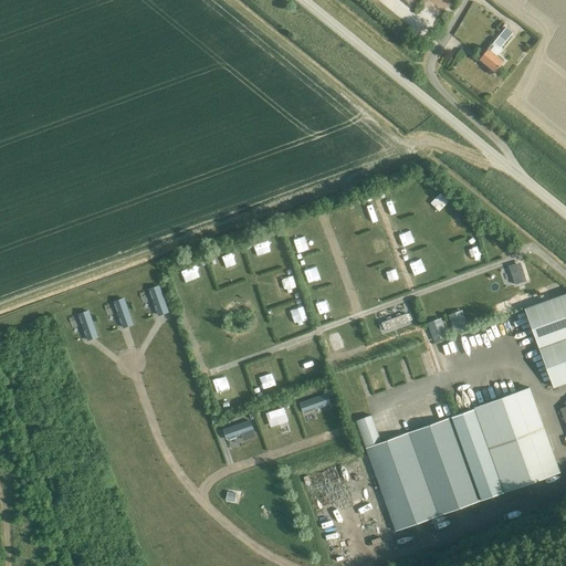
[(500,49),(512,34),(505,29),(494,43),(493,43),(492,44),(491,43),(486,49),(489,50),(480,60),(494,72),(503,62),(496,56),(502,50),(500,49)]
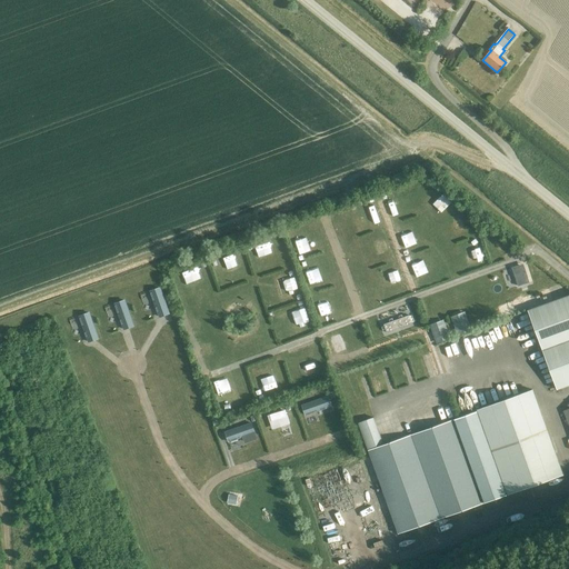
[(442,207),(453,197),(449,192),(438,202),(442,207)]
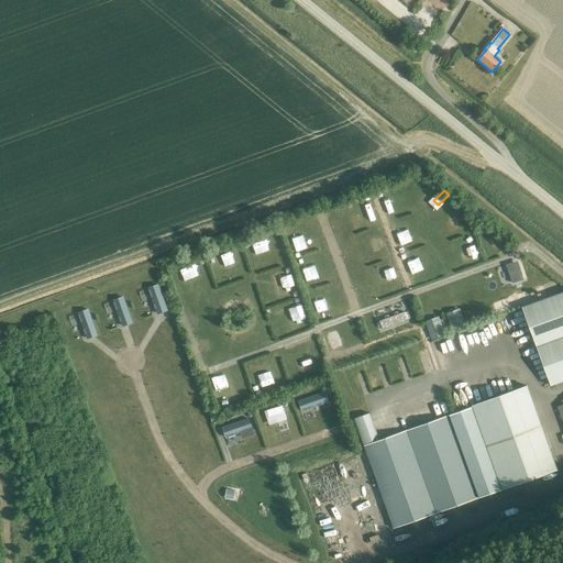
[(367,201),(371,211),(376,210),(373,199),(367,201)]
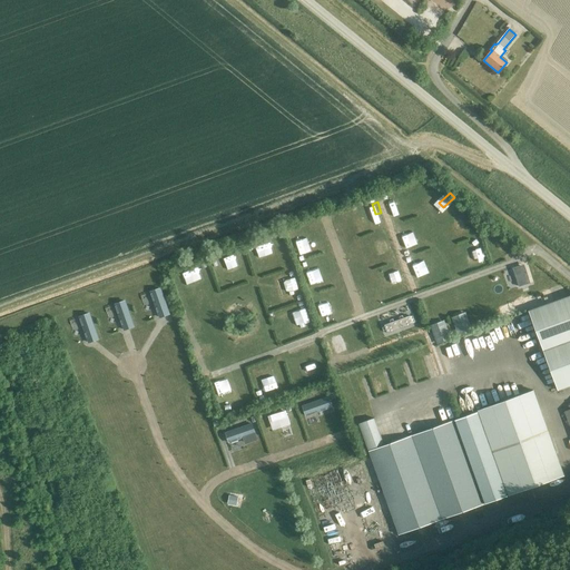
[(470,228),(477,226),(472,209),(465,212),(470,228)]
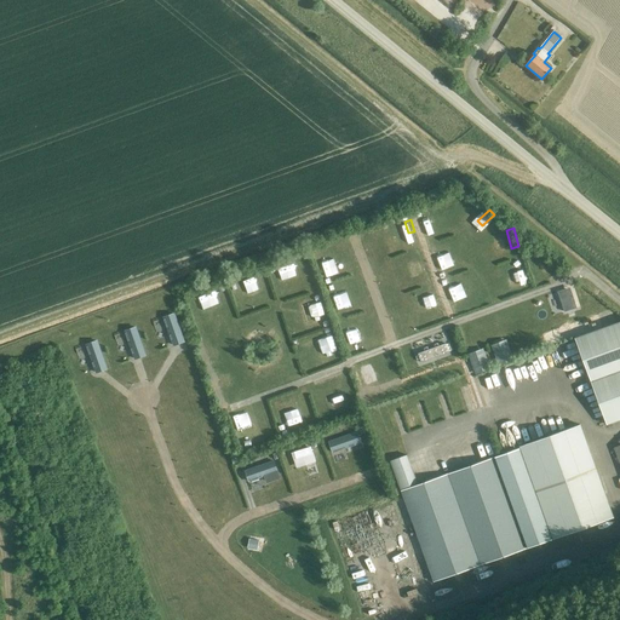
[(443,265),(451,264),(447,250),(440,251),(443,265)]
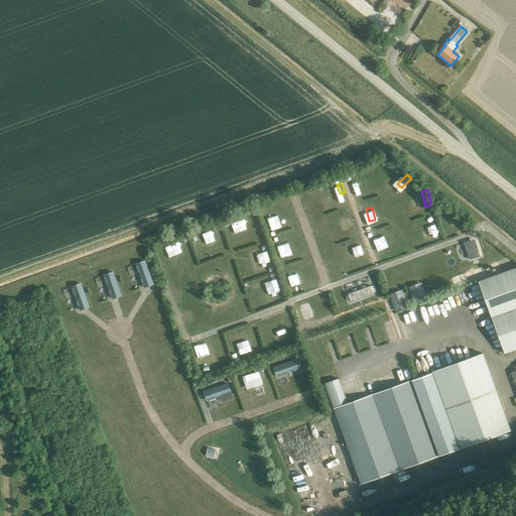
[(442,216),(452,213),(449,208),(440,212),(442,216)]
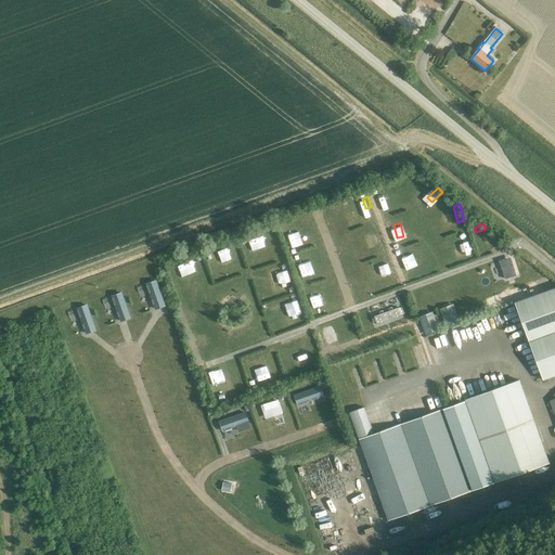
[(372,227),(375,239),(381,237),(378,226),(372,227)]
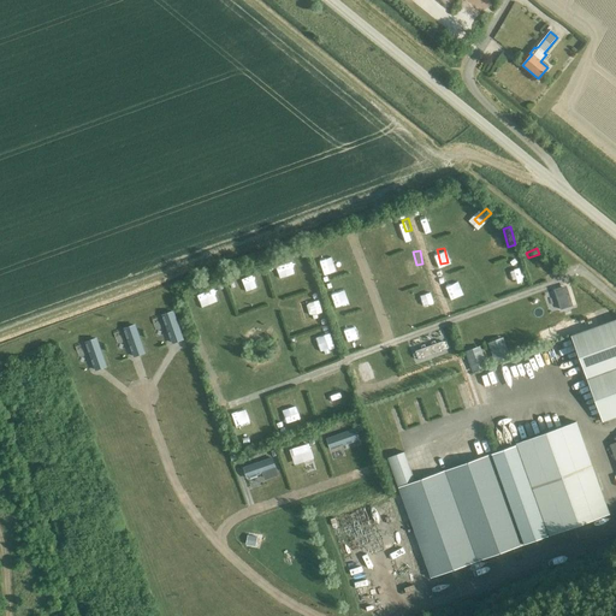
[(278,259),(279,266),(296,261),(294,254),(278,259)]
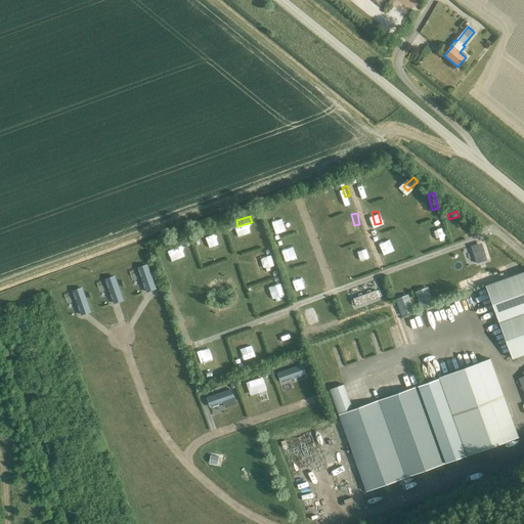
[(217,227),(207,232),(210,237),(219,232),(217,227)]
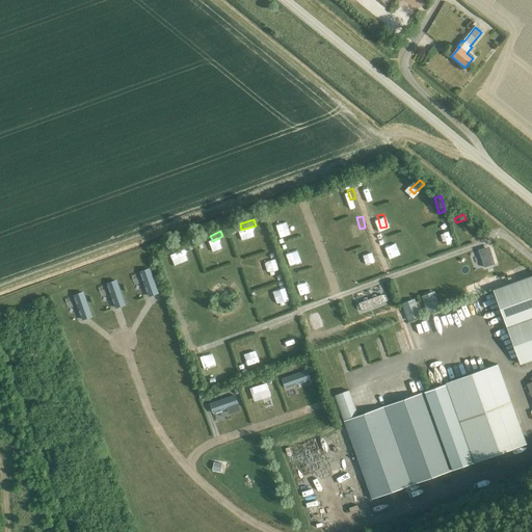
[(491,239),(480,243),(486,262),(498,258),(491,239)]
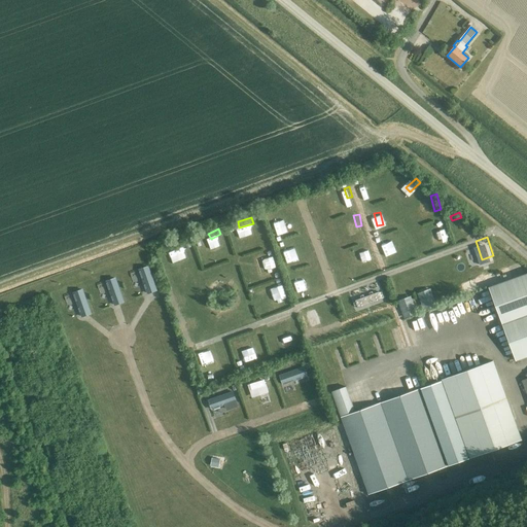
[(183,242),(173,246),(175,251),(185,247),(183,242)]
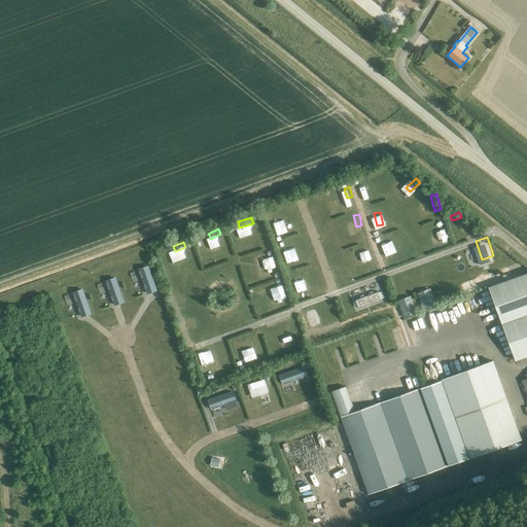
[(370,244),(364,246),(369,257),(374,255),(370,244)]
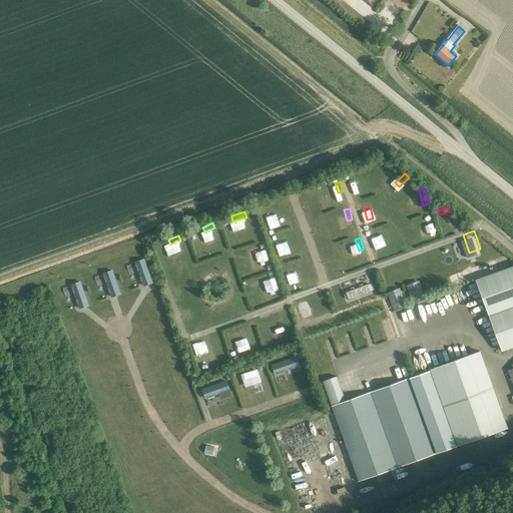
[(278,240),(282,253),(288,251),(284,238),(278,240)]
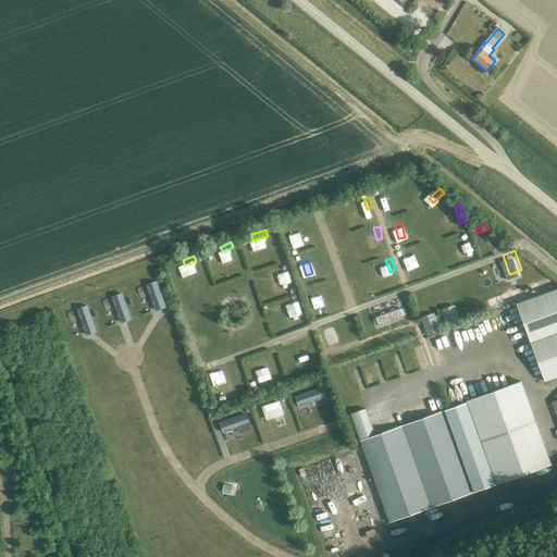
[(291,263),(279,267),(283,281),(295,277),(291,263)]
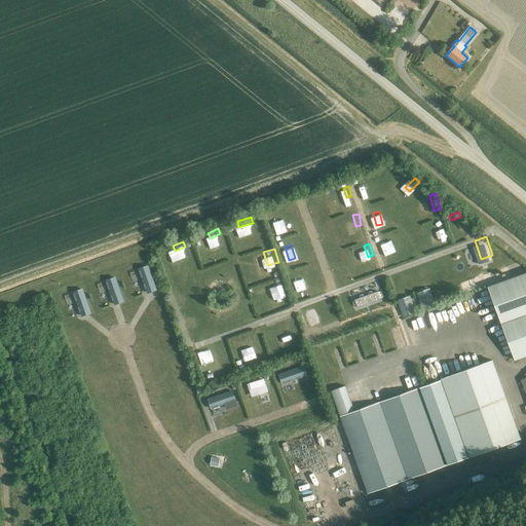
[(525,272),(488,287),(515,360),(525,354),(525,272)]
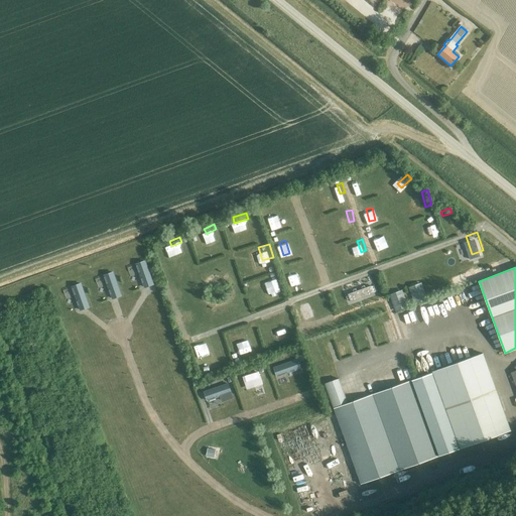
[(289,272),(293,282),(298,280),(295,270),(289,272)]
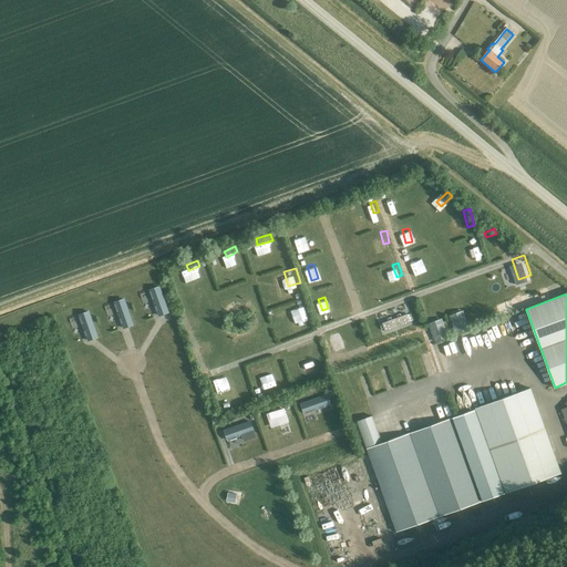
[(297,317),(311,312),(307,299),(294,302),(297,317)]
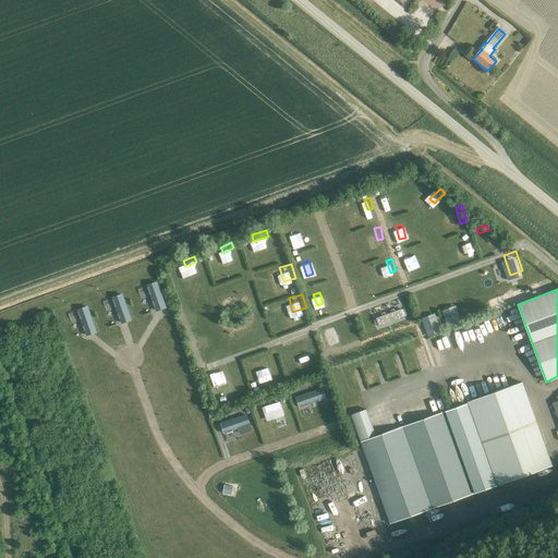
[(378,326),(403,317),(401,310),(376,318),(378,326)]
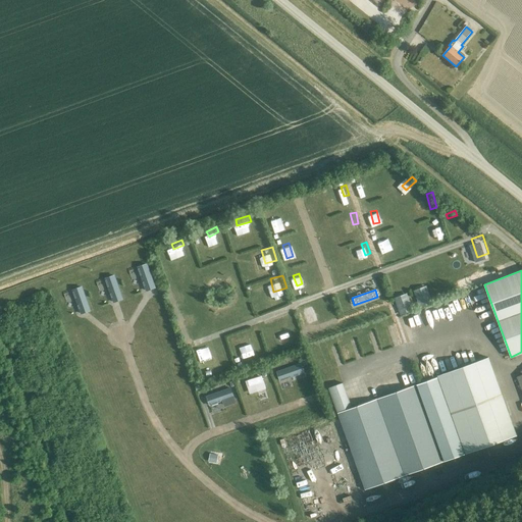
[(384,310),(387,320),(393,318),(388,309),(384,310)]
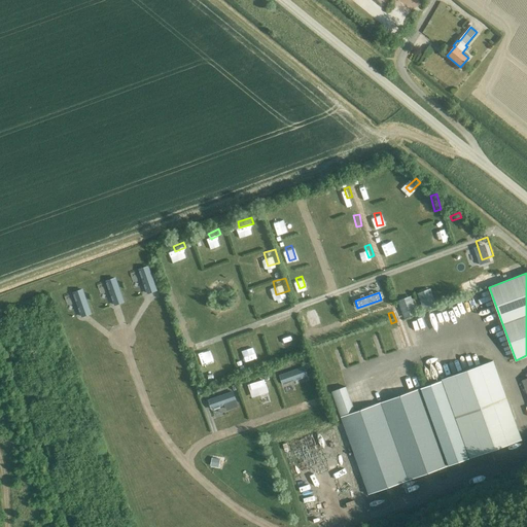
[(282,344),(299,339),(296,332),(280,339),(282,344)]
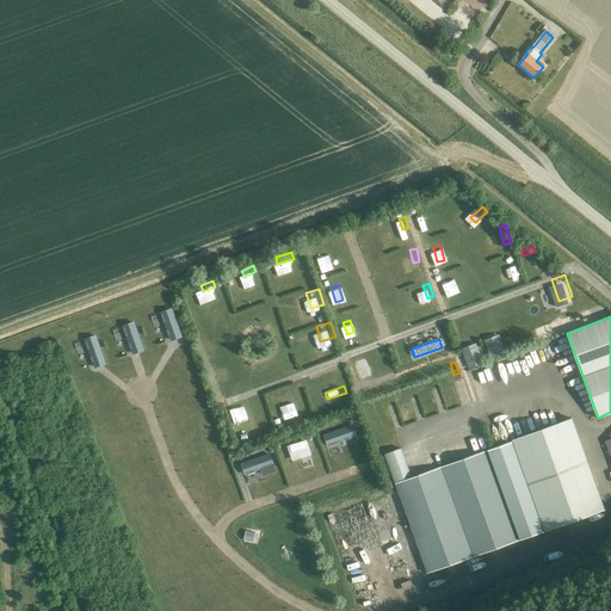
[(369,405),(375,403),(371,393),(365,395),(369,405)]
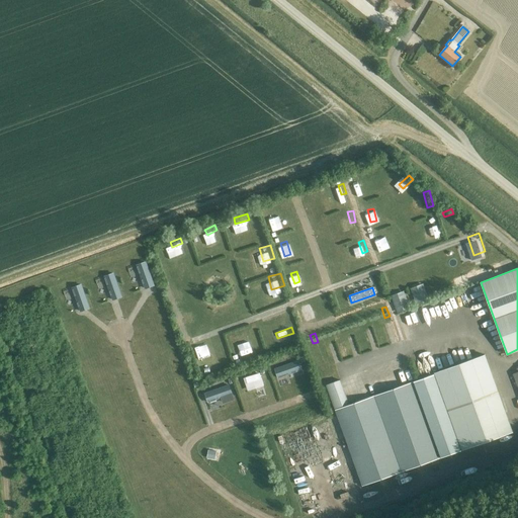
[(200,353),(210,350),(207,340),(197,343),(200,353)]
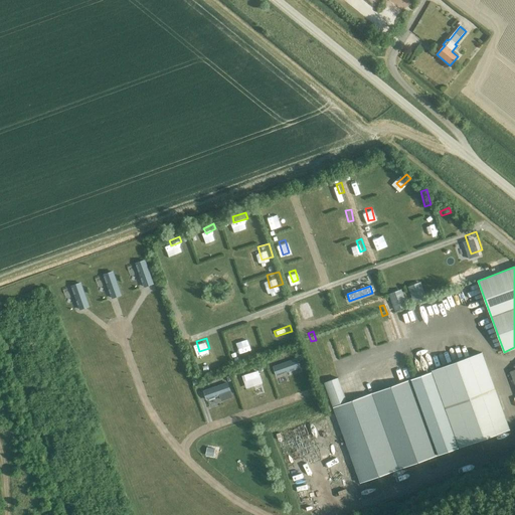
[(241,348),(253,345),(251,340),(239,343),(241,348)]
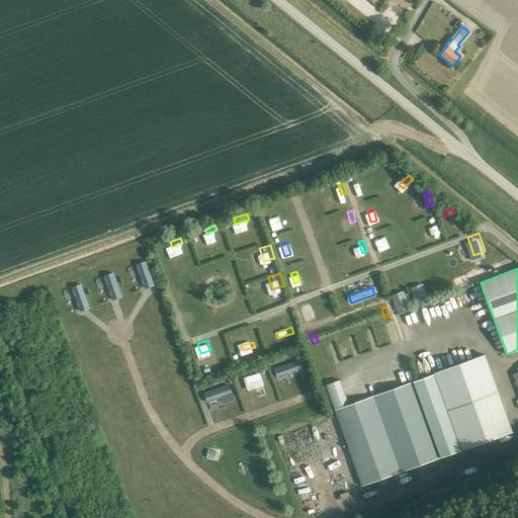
[(327,353),(318,357),(322,365),(331,361),(327,353)]
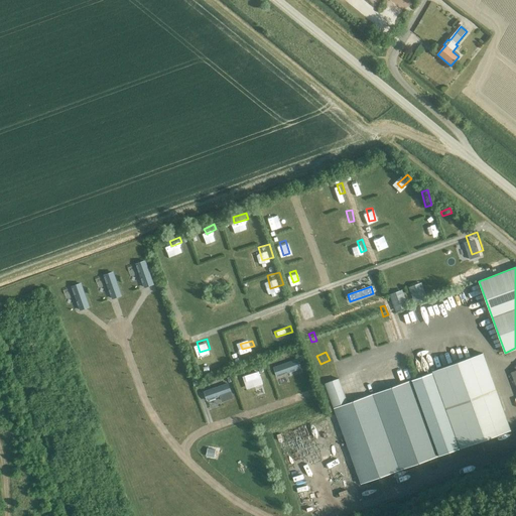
[(509,429),(483,353),(432,371),(432,372),(460,447),(460,448),(509,429)]
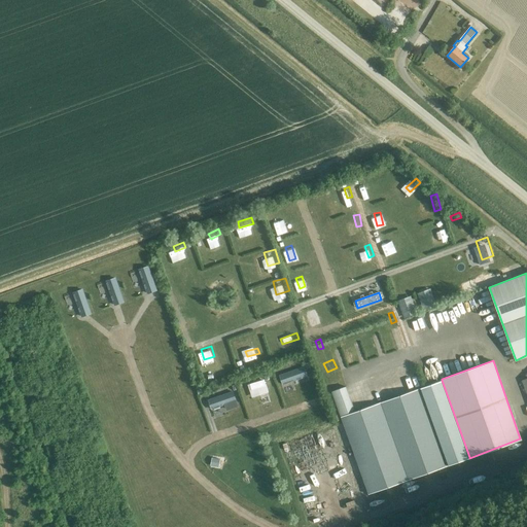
[(442,380),(420,388),(448,464),(469,457),(442,380)]
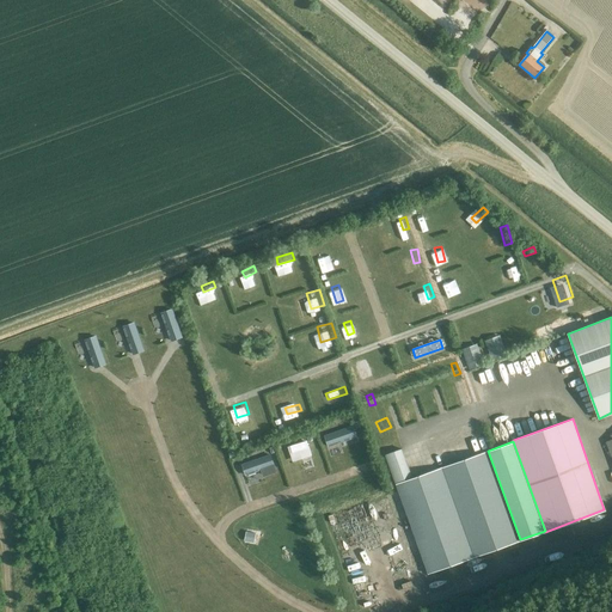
[(485,451),(411,479),(401,450),(385,456),(396,484),(395,485),(428,574),(519,540),(485,451)]
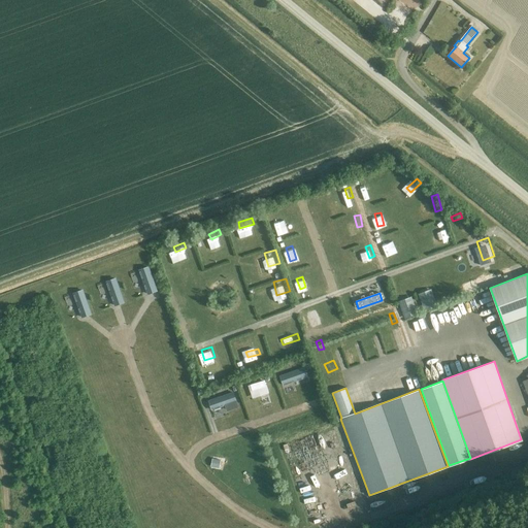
[(211,459),(210,466),(219,467),(221,460),(211,459)]
